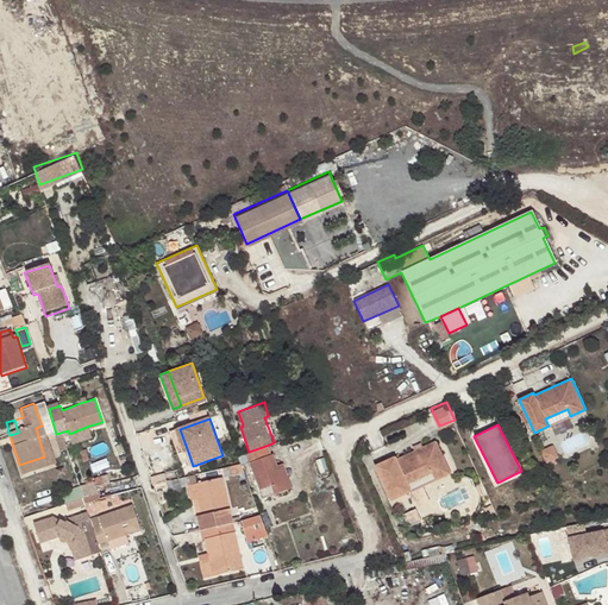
[(51,454),(42,426),(36,428),(44,457),(51,454)]
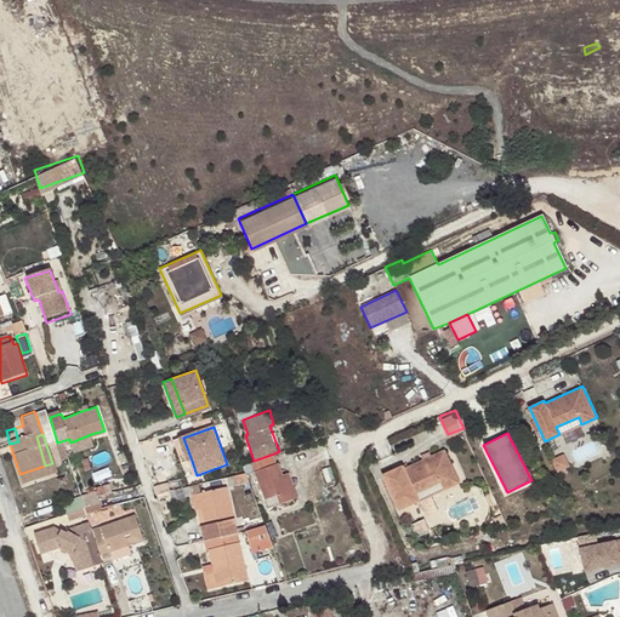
[(91,434),(70,443),(73,451),(95,444),(91,434)]
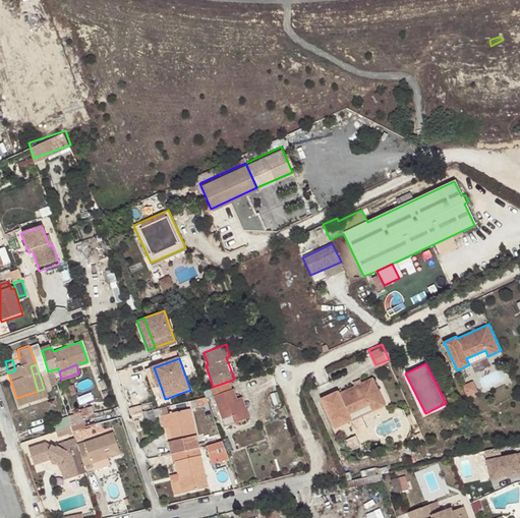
[(161,387),(154,367),(146,370),(153,390),(161,387)]
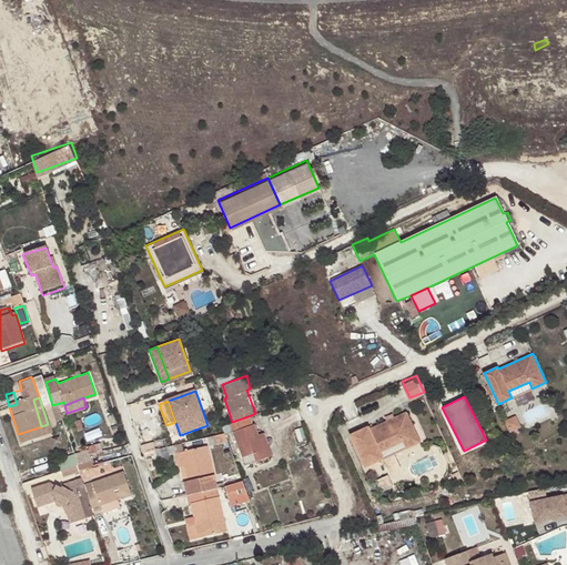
[(348,432),(364,464),(382,455),(378,449),(401,437),(404,445),(418,439),(405,410),(368,426),(367,424),(348,432)]
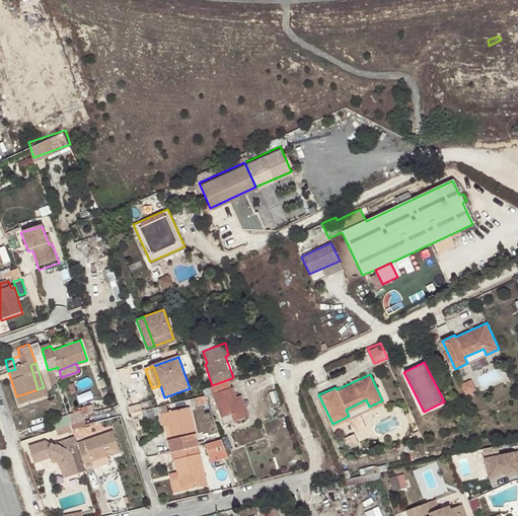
[(229,379),(212,385),(210,386),(203,389),(205,394),(212,391),(222,417),(232,413),(235,420),(245,416),(237,396),(233,386),(231,386),(229,379)]
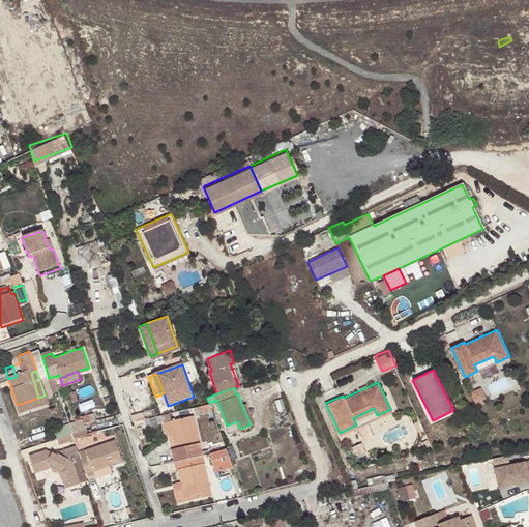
[(212,410),(209,403),(199,405),(201,412),(212,410)]
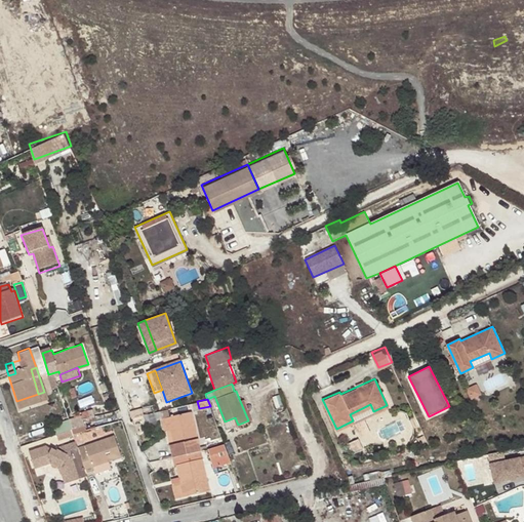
[(245,399),(240,401),(248,420),(253,419),(245,399)]
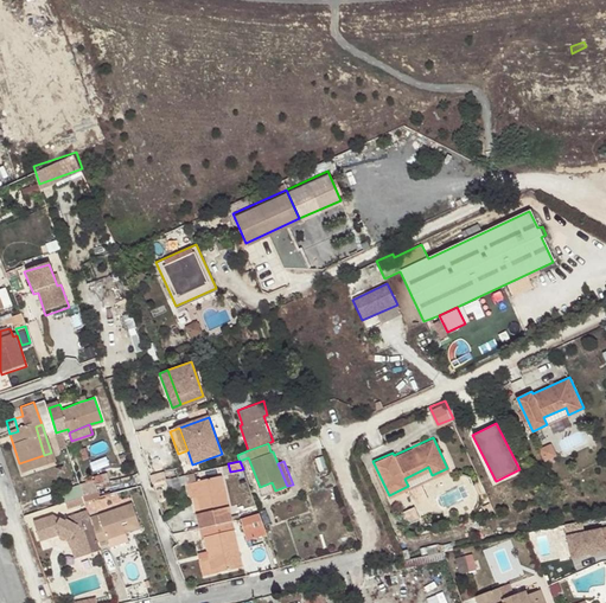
[(217,474),(193,479),(196,493),(192,494),(197,512),(192,512),(196,525),(228,518),(217,474)]
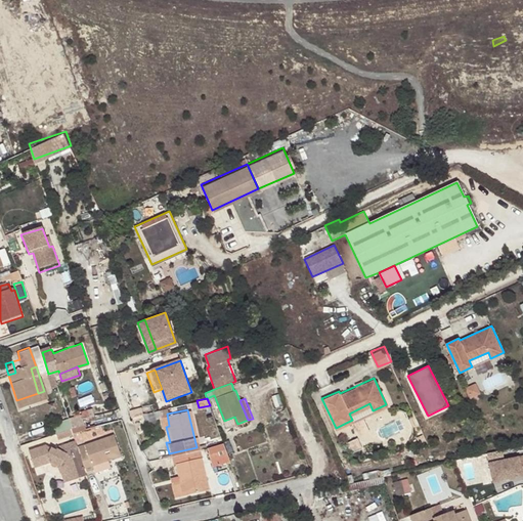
[(57,440),(75,434),(74,431),(86,426),(81,411),(51,422),(57,440)]
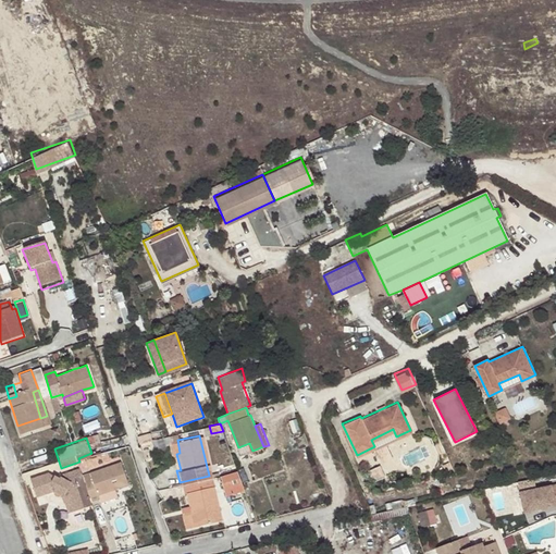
[(180,453),(177,440),(168,443),(171,455),(176,454),(180,453)]
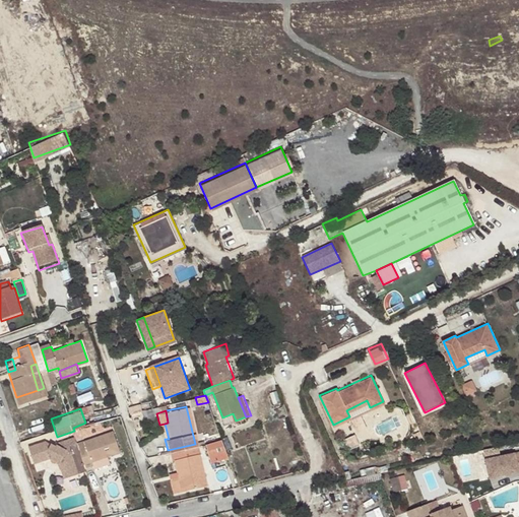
[(84,465),(90,463),(89,459),(108,454),(119,450),(112,429),(75,440),(84,465)]
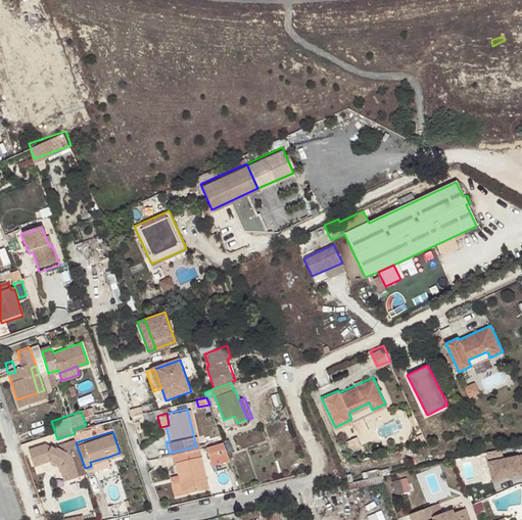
[(212,463),(229,458),(223,439),(204,444),(206,450),(208,448),(212,463)]
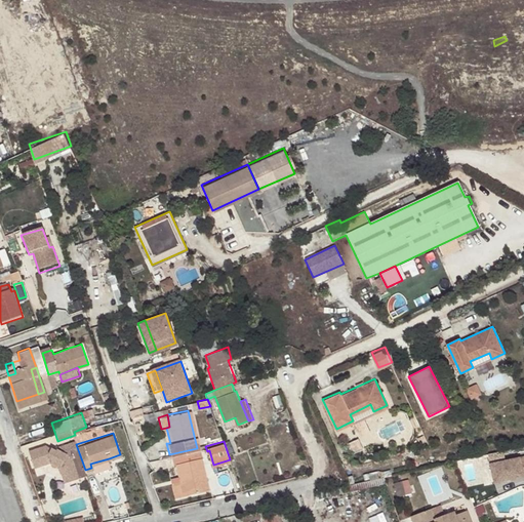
[(46,443),(29,449),(33,459),(39,457),(41,464),(50,460),(57,465),(61,464),(64,471),(62,472),(65,482),(86,476),(85,470),(76,444),(69,446),(72,455),(69,455),(69,453),(57,447),(55,449),(46,443)]
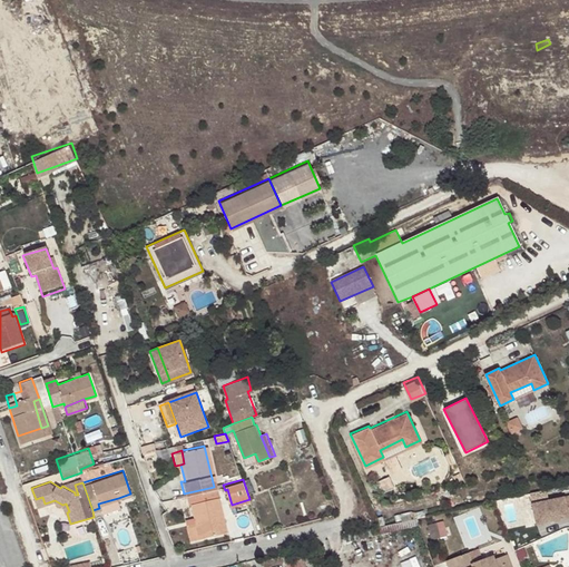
[(214,487),(184,494),(185,502),(189,502),(193,520),(197,537),(225,529),(214,487)]
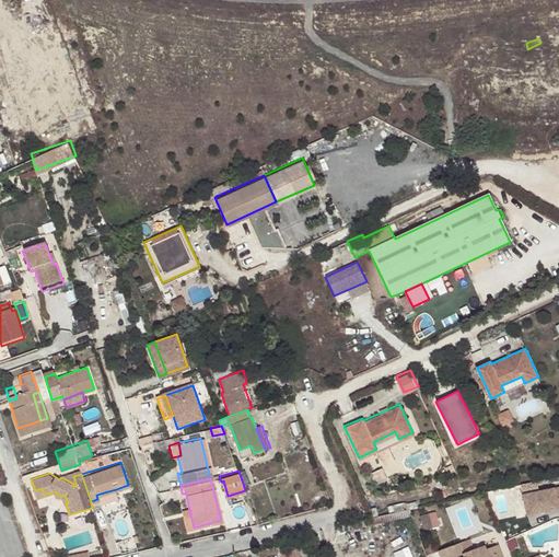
[(526,512),(558,506),(558,485),(523,492),(526,512)]
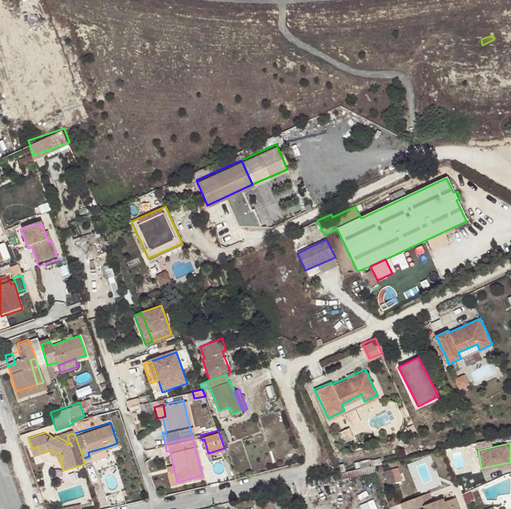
[(88,452),(89,456),(91,460),(108,454),(106,447),(88,452)]
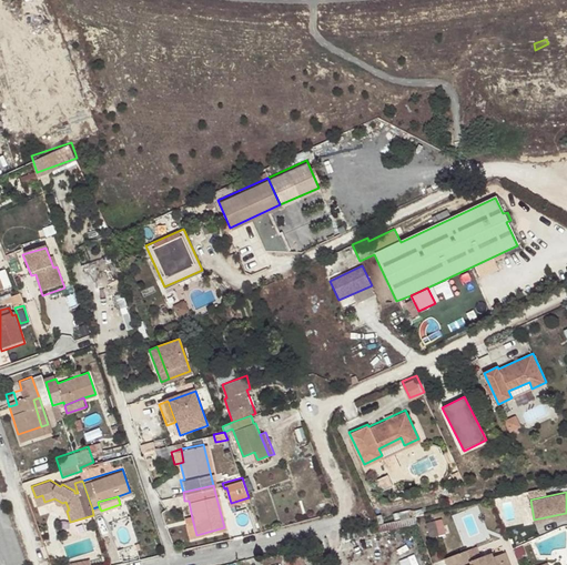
[(444,532),(441,517),(425,521),(427,535),(444,532)]
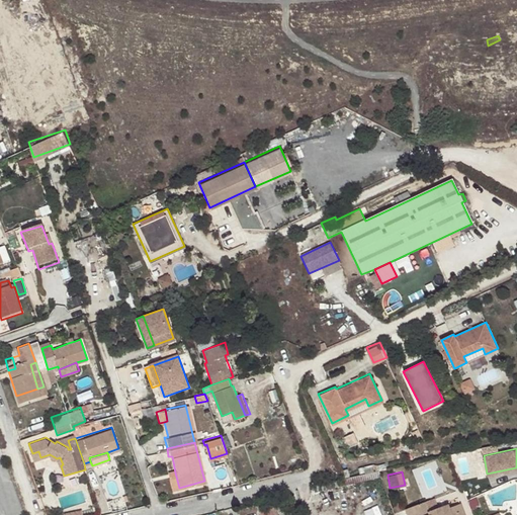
[(172,489),(179,488),(175,473),(168,475),(172,489)]
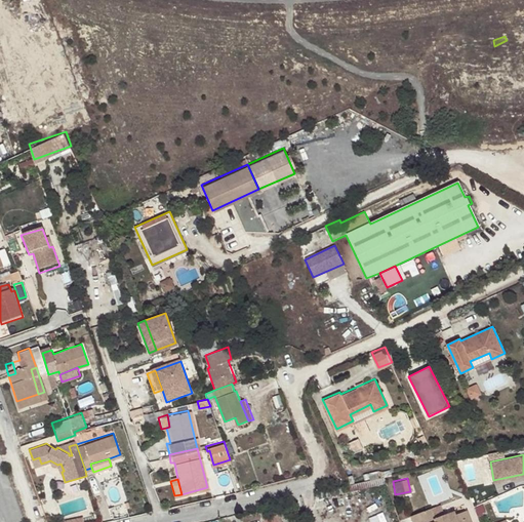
[(435,521),(434,517),(431,507),(410,514),(412,521),(435,521)]
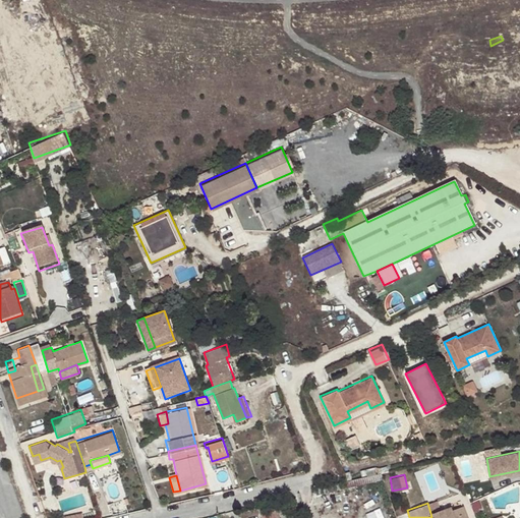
[(430,513),(431,517),(465,517),(462,507),(451,511),(450,507),(430,513)]
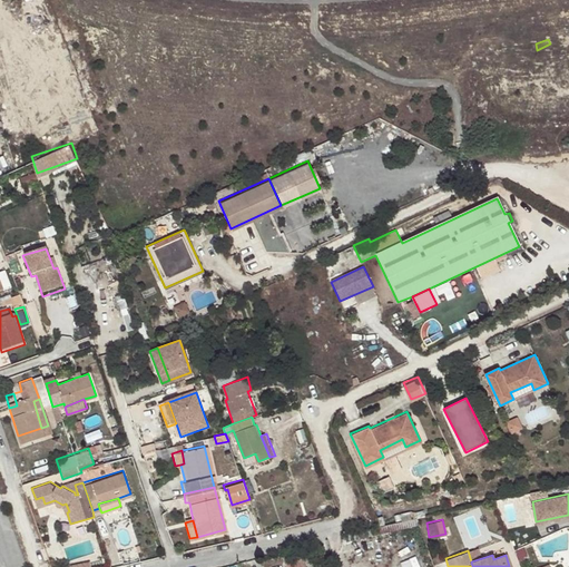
[(303,556),(285,559),(286,566),(301,566),(305,566),(303,556)]
